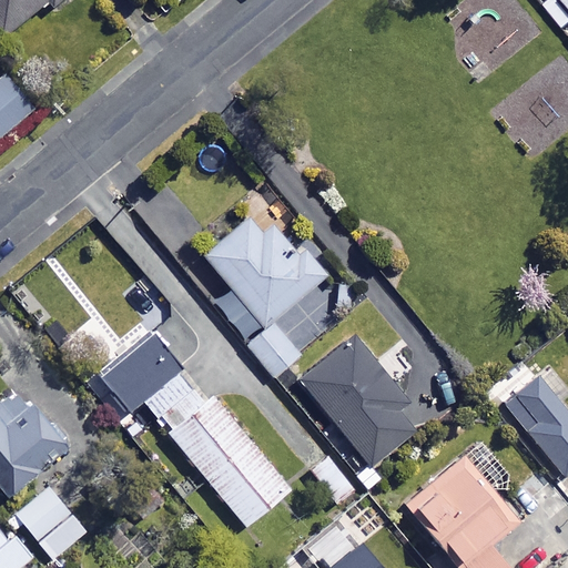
[(64,0),(0,0),(0,38),(2,41),(51,3),(54,8),(64,0)]
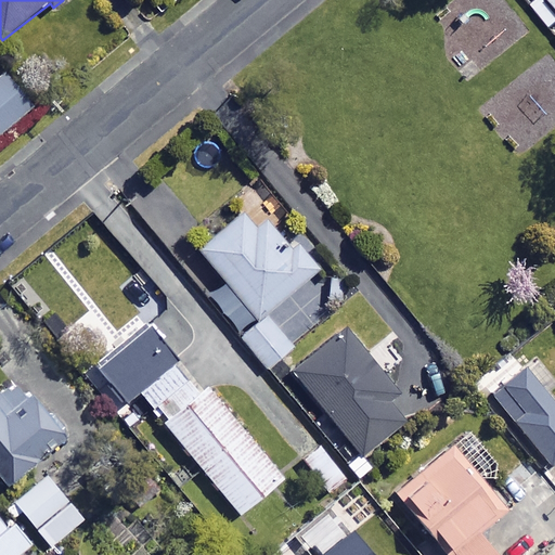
[(35,107),(7,75),(0,80),(0,136),(1,137),(35,107)]
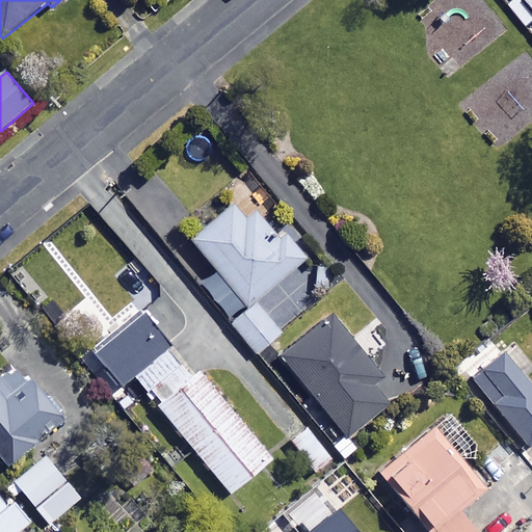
[(202,286),(258,353),(282,334),(255,302),(306,260),(286,237),(278,243),(258,217),(248,225),(235,209),(193,243),(218,272),(202,286)]
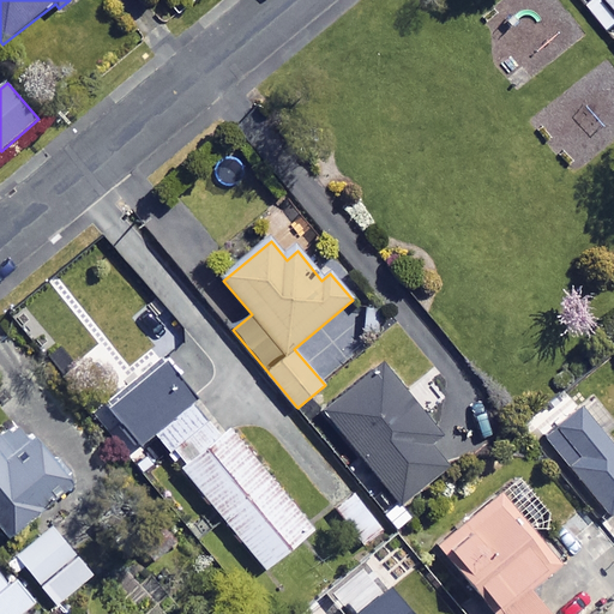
[(223,432),(166,362),(108,409),(155,467),(169,453),(266,572),(314,533),(228,428),(223,432)]
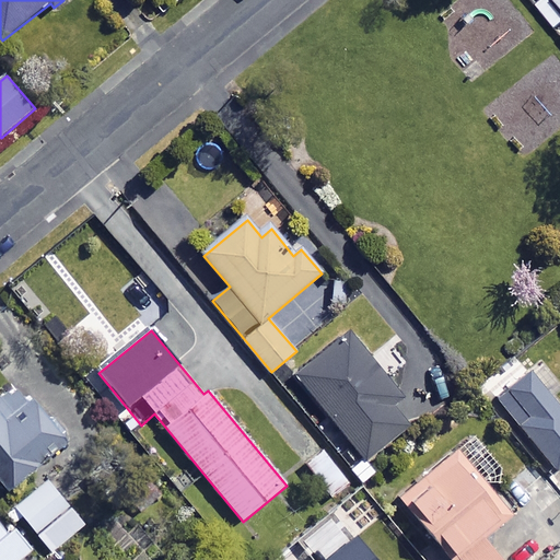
[(416,418),(352,336),(300,376),(363,458),(416,418)]
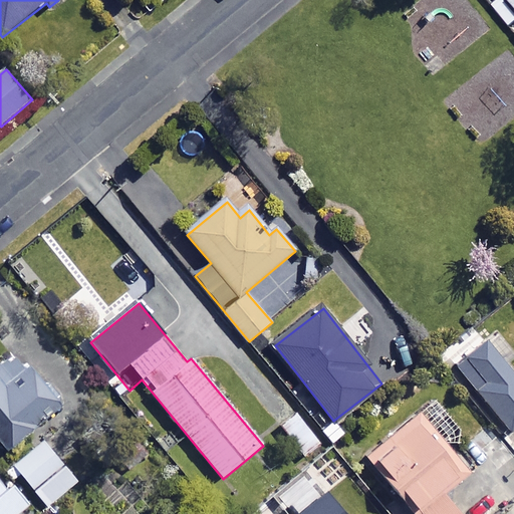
[(513,357),(513,356),(496,334),(456,367),(509,434),(513,430),(513,378),(504,366),(513,357)]
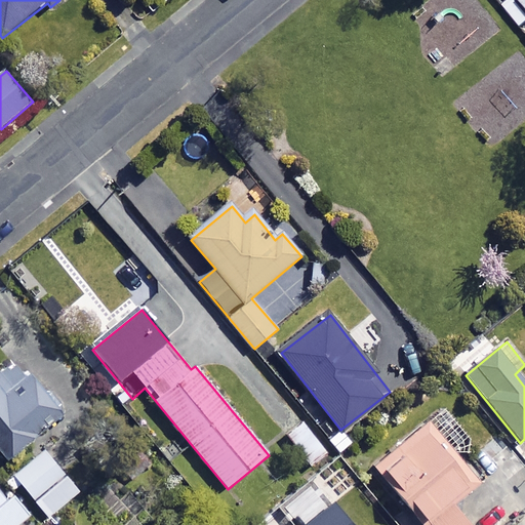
[(63,417),(15,361),(0,373),(0,450),(10,462),(63,417)]
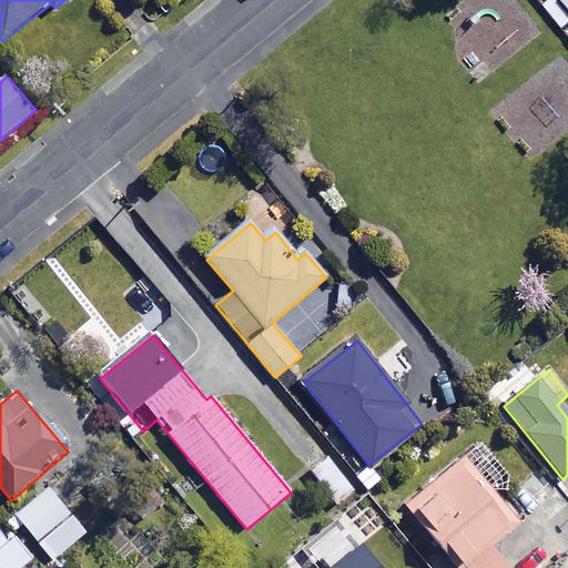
[(517,524),(462,457),(404,507),(455,567),(516,567),(495,543),(517,524)]
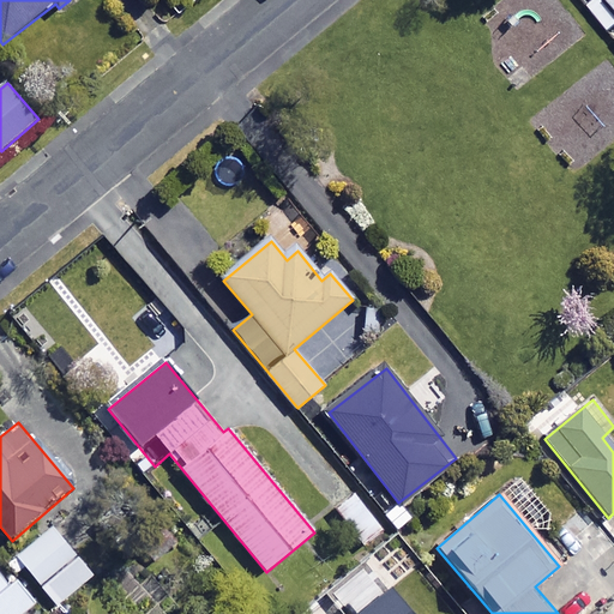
[(95,577),(54,527),(17,557),(59,607),(95,577)]
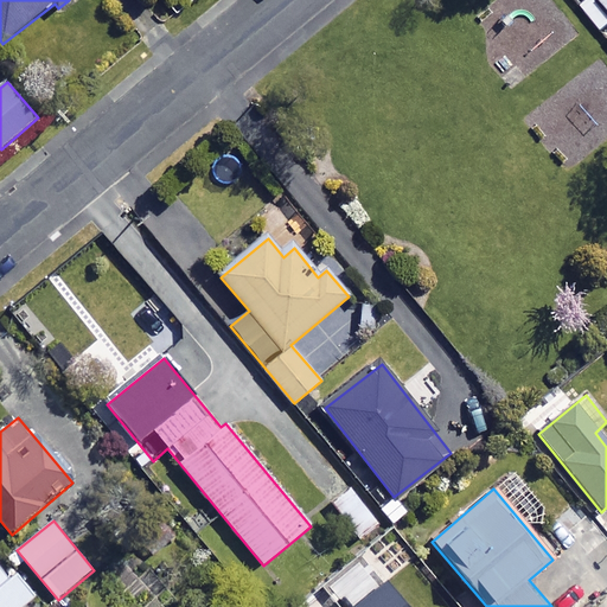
[(12,581),(0,567),(0,606),(23,606),(34,598),(17,577),(12,581)]
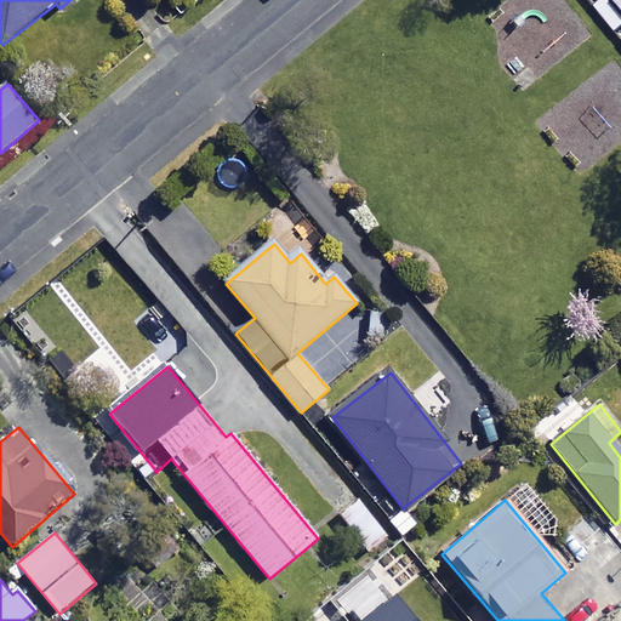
[(421,620),(398,593),(363,620),(421,620)]
